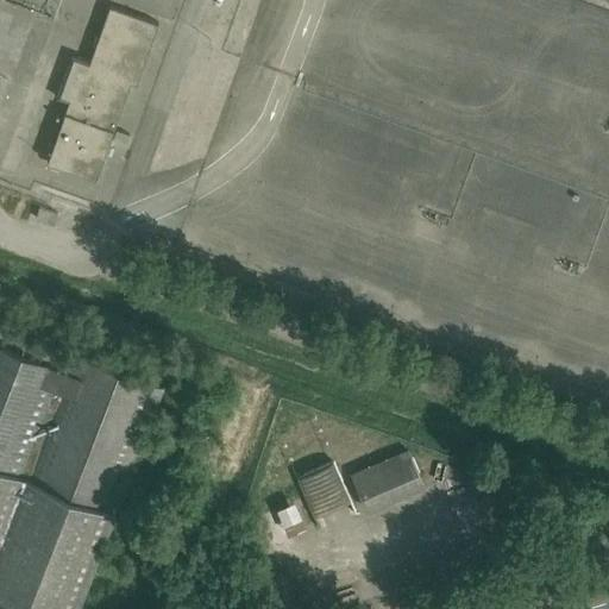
[(157,24),(108,6),(85,73),(80,70),(48,161),(95,179),(130,82),(136,85),(157,24)]
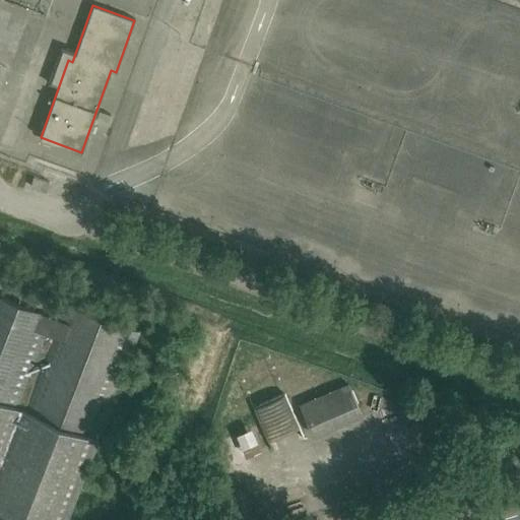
[(0,507),(31,519),(65,519),(138,332),(139,333),(140,331),(61,301),(56,316),(0,294),(0,507)]
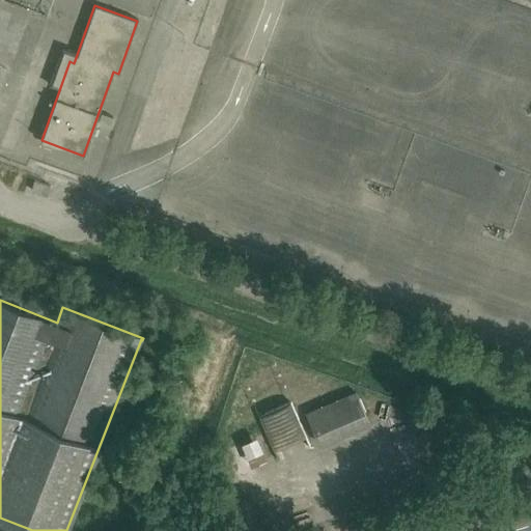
[(365,424),(353,395),(304,416),(316,445),(365,424)]
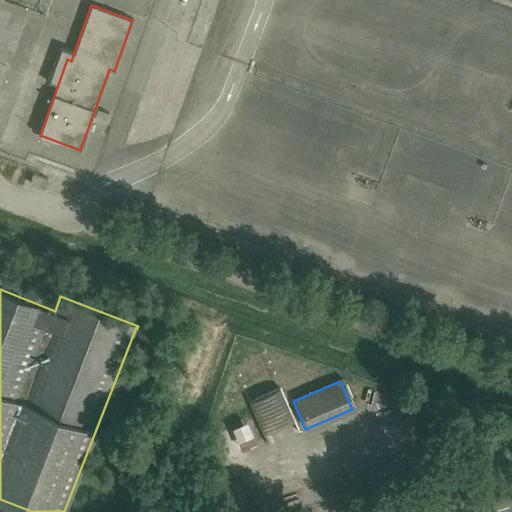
[(243,441),(259,435),(253,420),(238,426),(243,441)]
